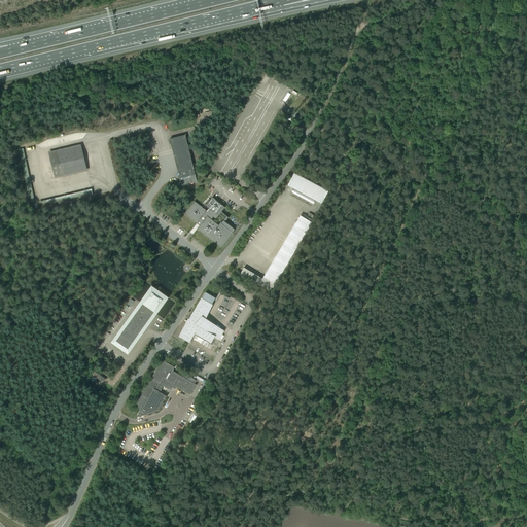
[(170,139),(181,186),(197,182),(189,155),(192,154),(188,135),(185,135),(170,139)]
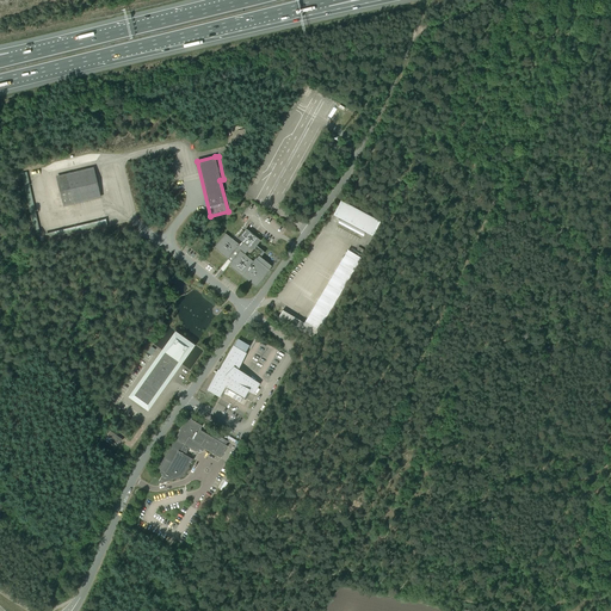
[(100,199),(93,168),(55,177),(62,208),(100,199)]
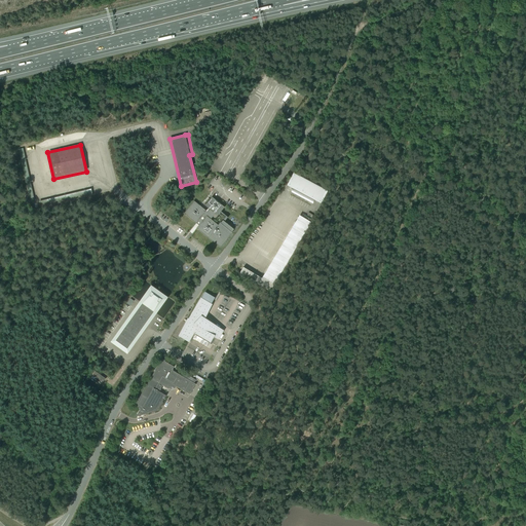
[(289,185),(295,188),(294,189),(293,189),(291,192),(312,204),(314,200),(313,199),(314,198),(320,201),(328,191),(293,173),(289,185)]
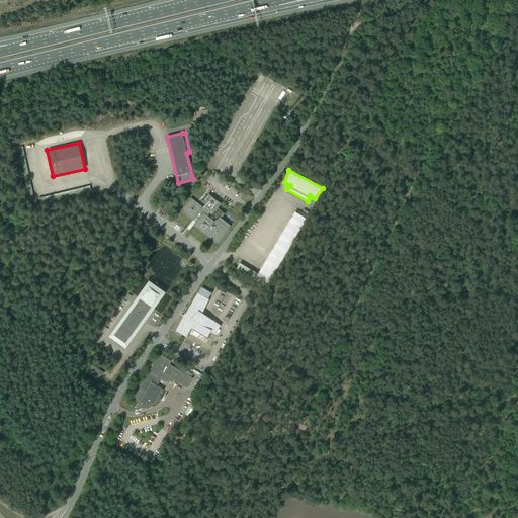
[(201,202),(206,205),(203,208),(196,202),(191,198),(181,210),(193,220),(196,222),(193,225),(205,234),(207,236),(217,244),(228,230),(229,229),(229,228),(231,226),(227,223),(226,222),(223,220),(221,219),(225,213),(220,209),(218,208),(221,204),(208,194),(206,196),(201,202)]
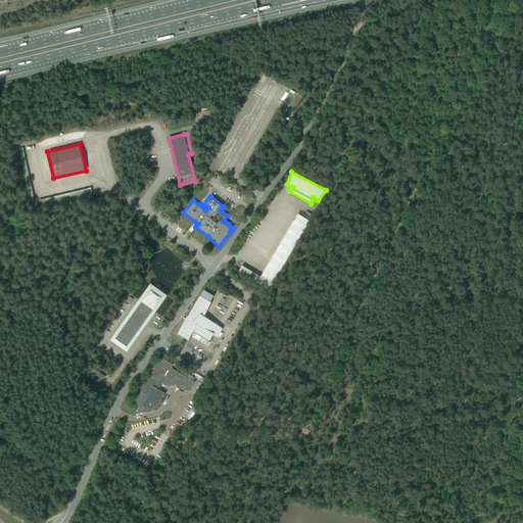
[(310,222),(296,214),(255,284),(269,291),(310,222)]
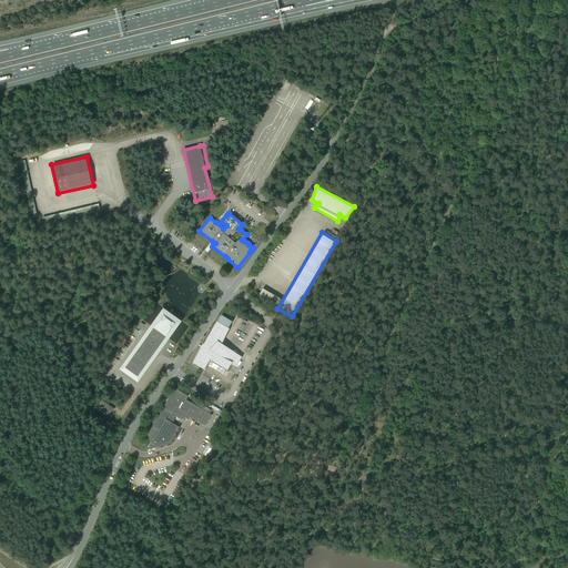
[(124,366),(139,376),(178,323),(162,313),(124,366)]
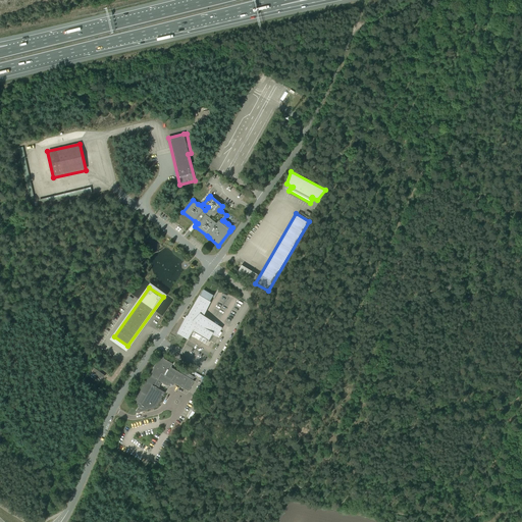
[(221,327),(203,315),(212,298),(202,292),(196,303),(177,333),(188,338),(193,330),(209,340),(212,333),(216,336),(221,327)]
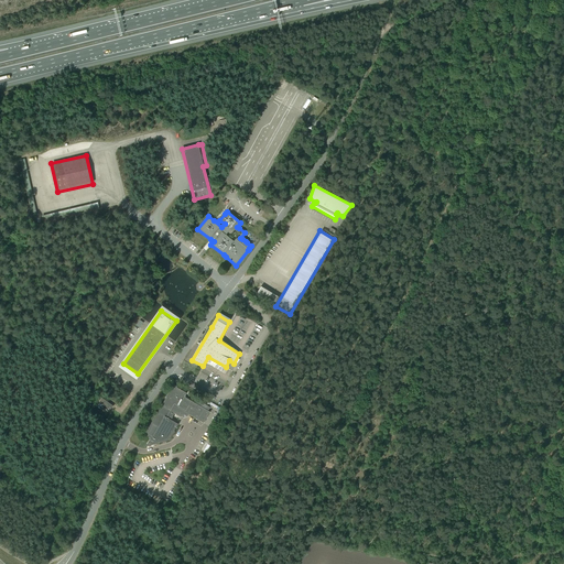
[(173,386),(145,435),(151,438),(159,443),(170,438),(179,424),(171,420),(174,413),(181,418),(181,416),(183,414),(186,413),(188,414),(204,423),(210,412),(208,411),(210,408),(198,401),(196,404),(184,397),(186,393),(173,386)]
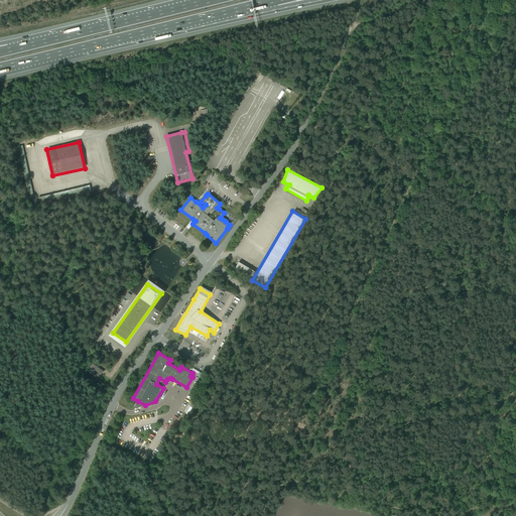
[(90,367),(101,375),(104,371),(93,364),(90,367)]
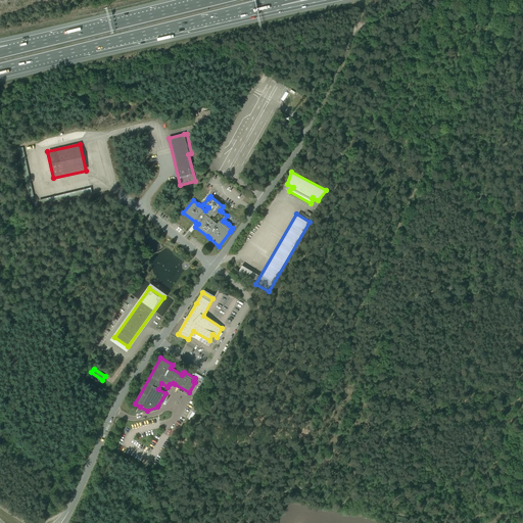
All buildings are outlined.
